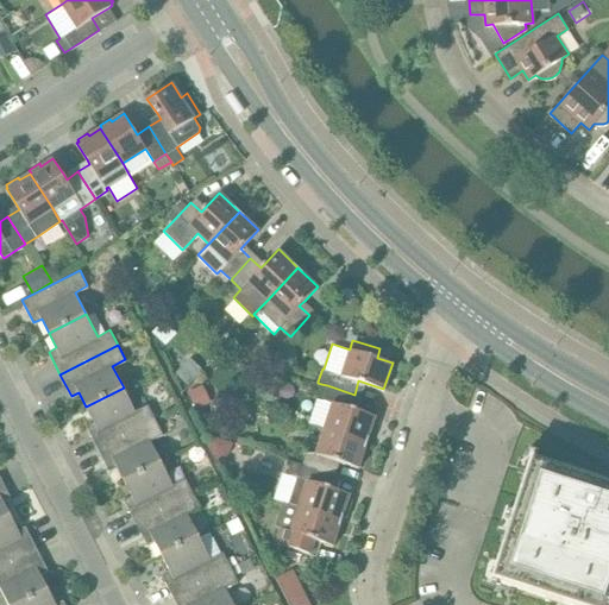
[(280,347),(277,348),(277,350),(281,369),(290,367),(288,346),(280,347)]
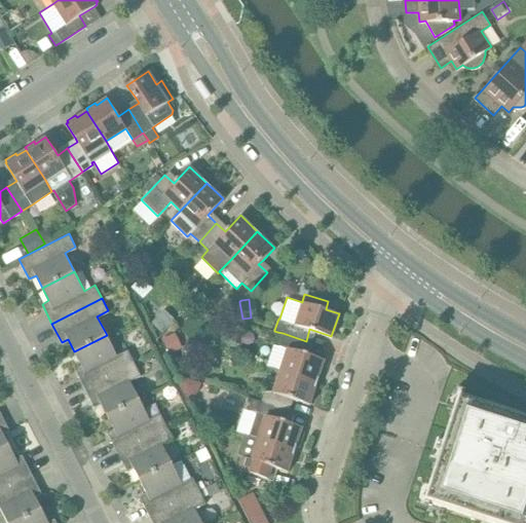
[(218,331),(217,343),(232,344),(232,331),(218,331)]
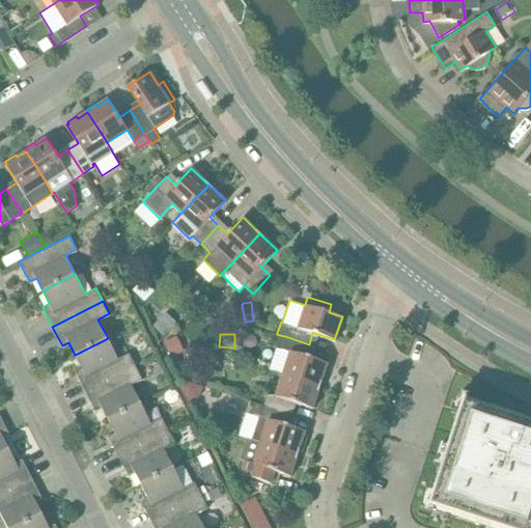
[(178,335),(164,342),(170,355),(185,348),(178,335)]
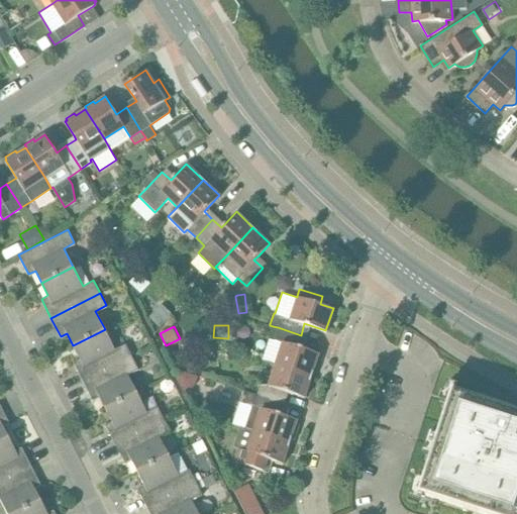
[(278,327),(274,339),(282,341),(275,364),(311,375),(318,352),(297,346),(301,335),(278,327)]
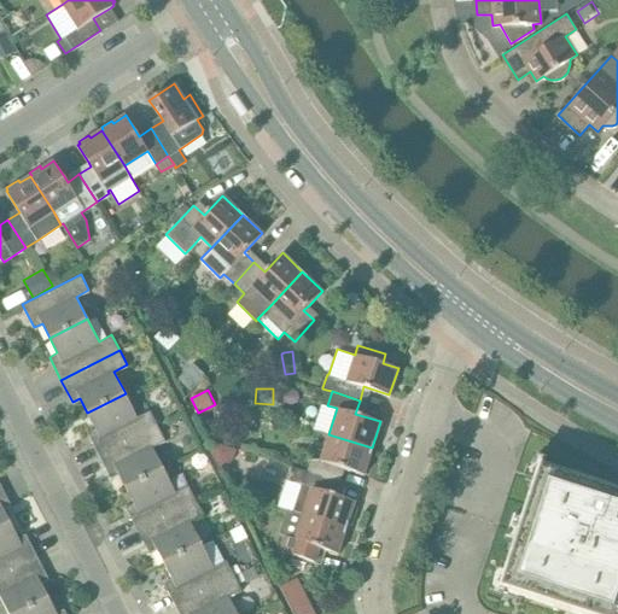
[(87,432),(99,455),(157,425),(150,409),(136,416),(126,393),(87,413),(95,428),(87,432)]
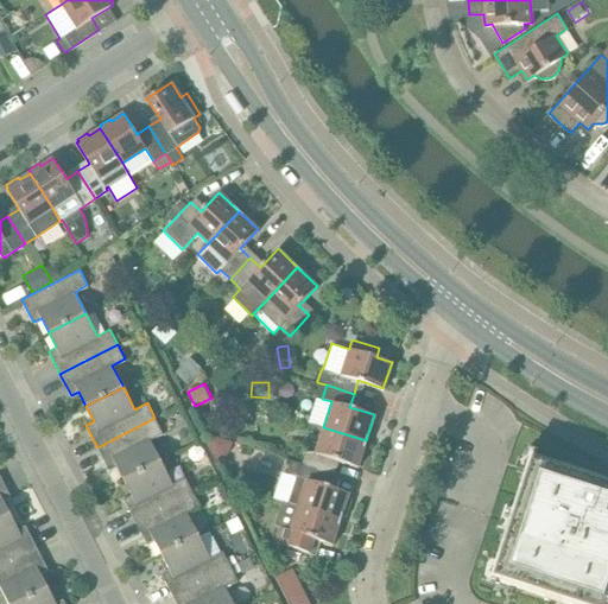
[(116,465),(124,479),(160,461),(150,439),(163,432),(154,418),(97,447),(108,469),(116,465)]
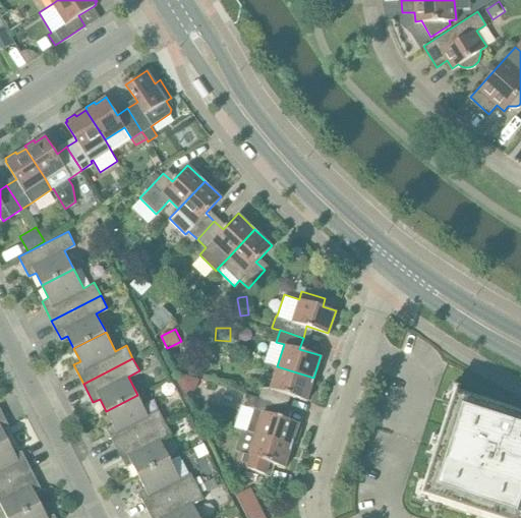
[(262,385),(257,397),(281,404),(285,393),(306,400),(313,378),(277,366),(270,388),(262,385)]
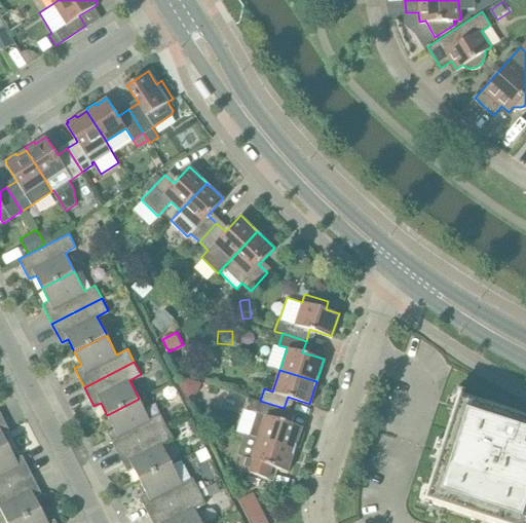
[(181,377),(178,381),(187,400),(194,396),(198,390),(201,383),(181,377)]
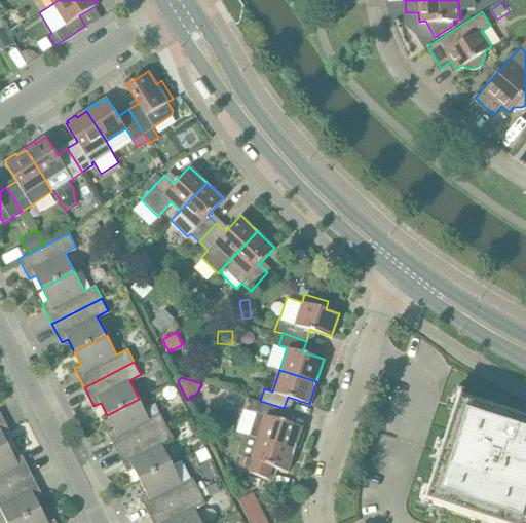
[(252,398),(248,409),(257,412),(250,434),(258,437),(295,449),(296,445),(300,446),(304,432),(300,430),(302,426),(280,419),(284,408),(260,401),(252,398)]
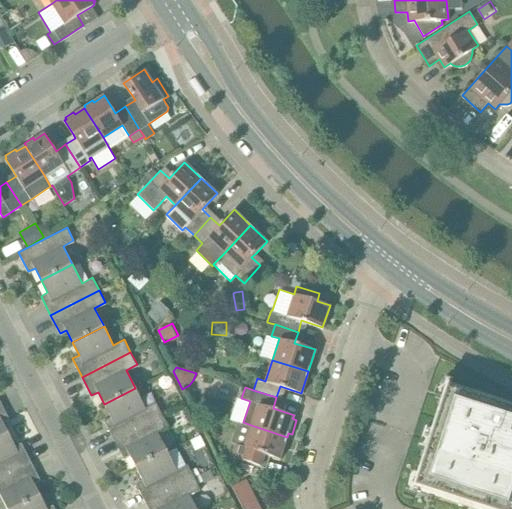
[(511,508),(511,408),(448,387),(416,487),(483,508),(511,508)]
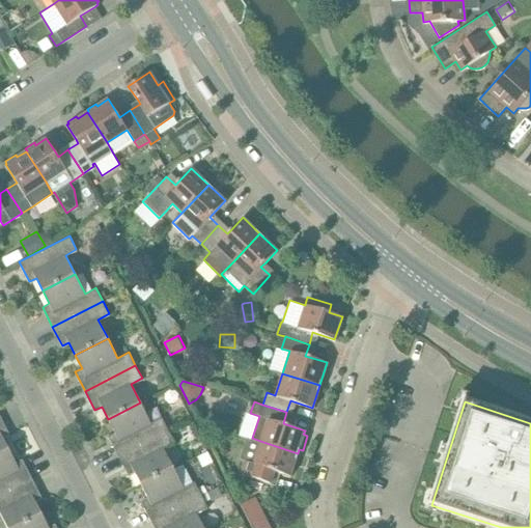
[(108,436),(117,455),(168,429),(162,416),(150,422),(140,403),(108,419),(114,433),(108,436)]
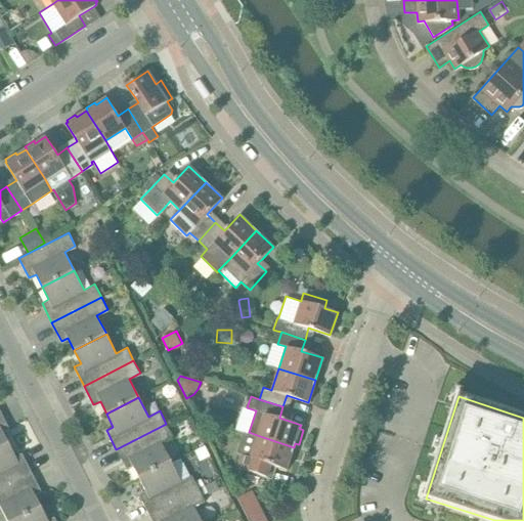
[(0,447),(9,443),(2,431),(9,428),(0,409),(0,447)]
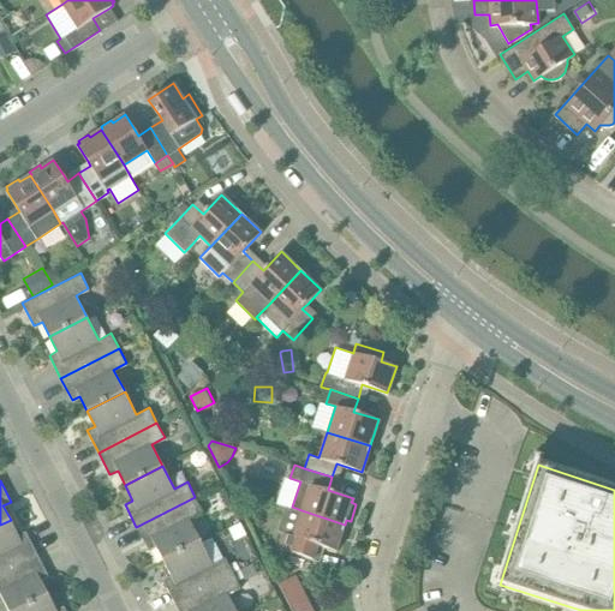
[(155,545),(163,559),(201,540),(190,519),(202,511),(195,497),(136,527),(148,550),(155,545)]
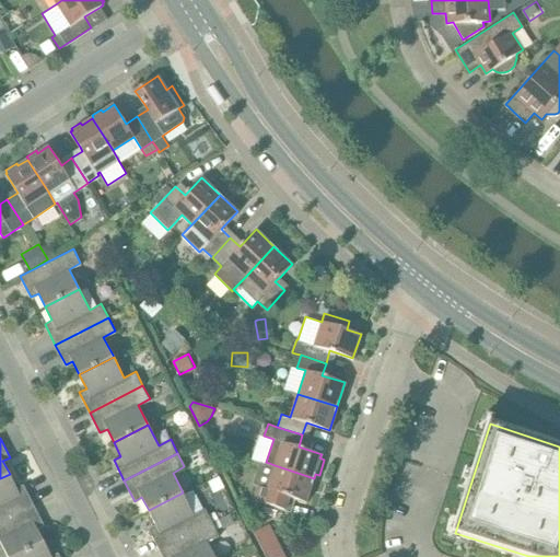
[(257,484),(253,498),(254,498),(258,500),(257,502),(270,507),(271,505),(279,507),(282,494),(305,501),(314,478),(275,465),(268,487),(257,484)]
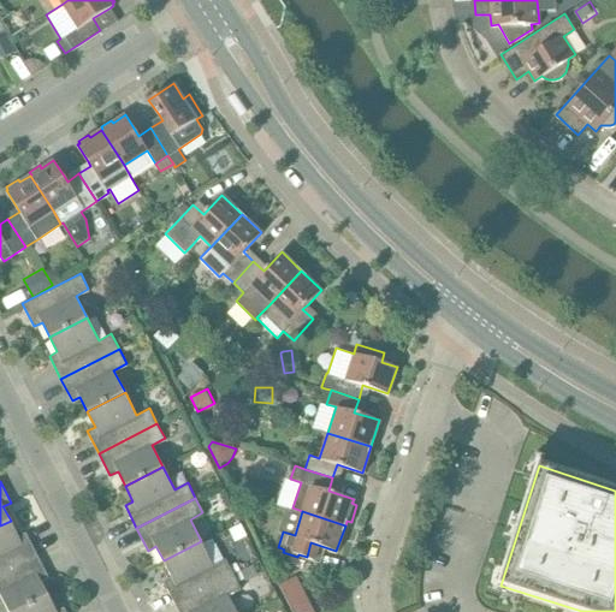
[(11,521),(0,526),(0,572),(37,554),(25,532),(18,535),(11,521)]
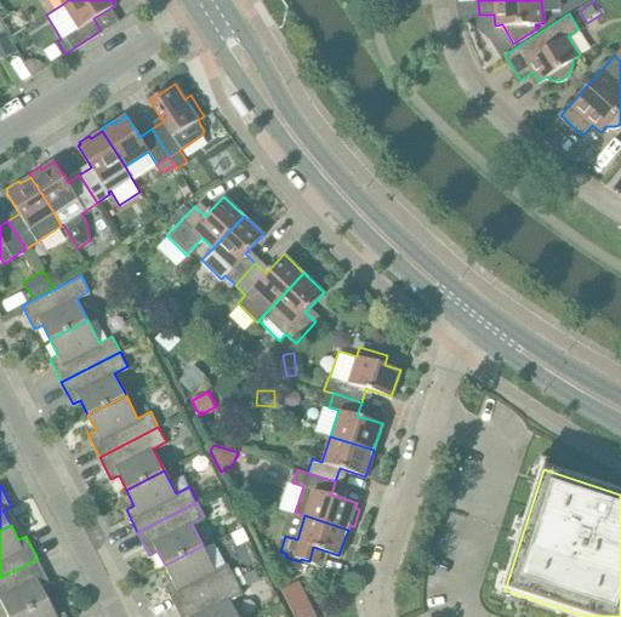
[(172,581),(164,584),(176,607),(235,577),(227,563),(214,569),(203,546),(165,565),(172,581)]
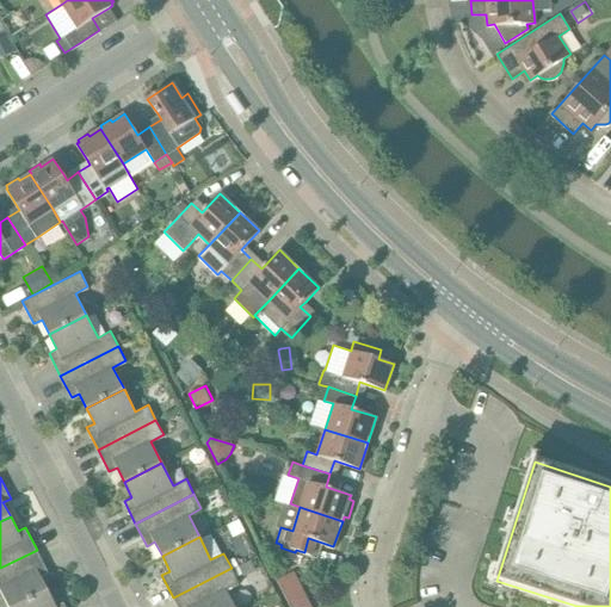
[(48,573),(37,550),(0,568),(0,588),(8,606),(14,606),(48,590),(41,576),(48,573)]
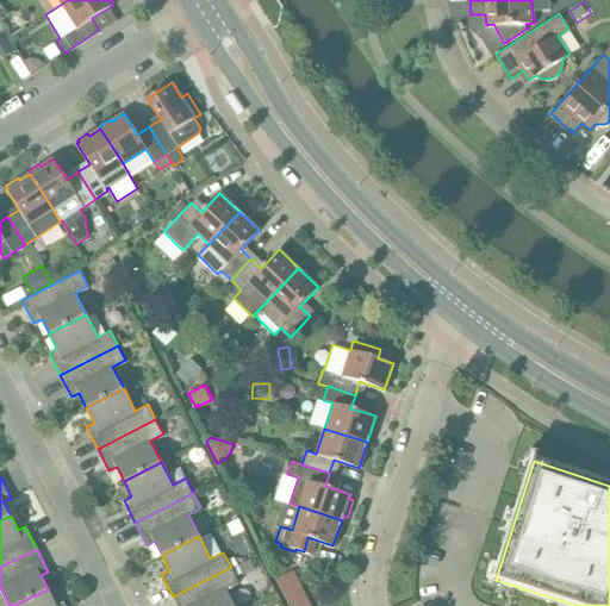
[(310,605),(290,564),(273,573),(290,605),(310,605)]
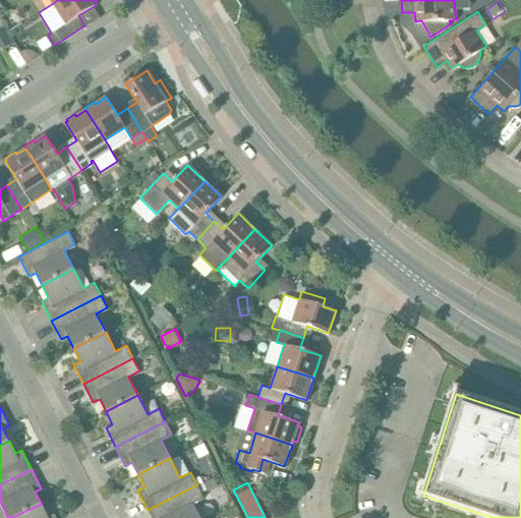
[(199,517),(192,503),(204,498),(197,484),(148,510),(152,517),(199,517)]
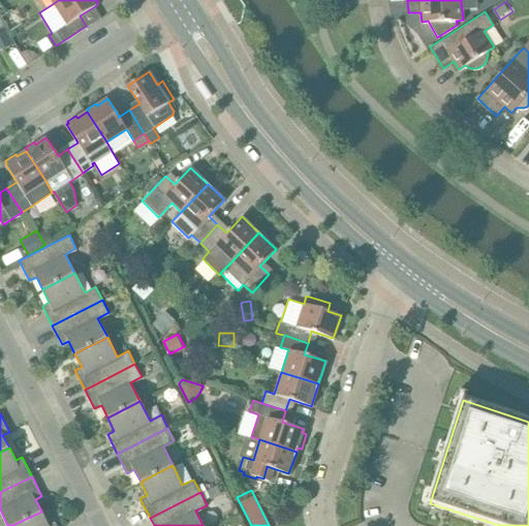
[(41,512),(12,525),(57,525),(55,521),(48,524),(41,512)]
